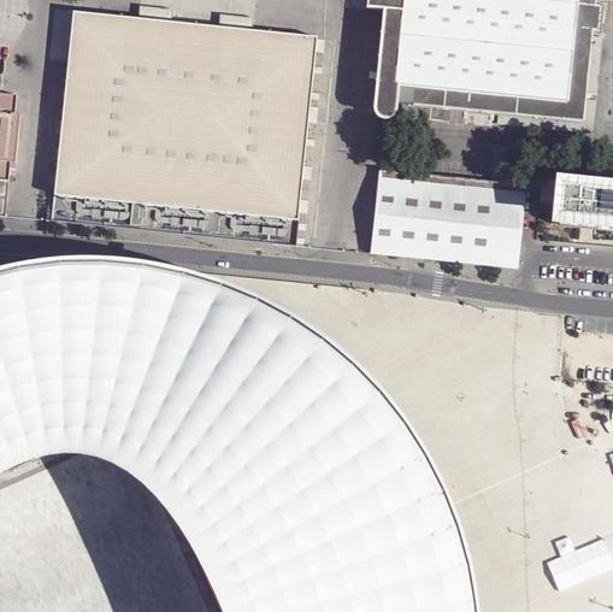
[(390,116),(394,111),(395,99),(451,105),(464,106),(467,106),(490,109),(494,109),(582,117),(590,33),(591,28),(594,0),(365,0),(365,4),(367,5),(383,6),(373,99),(372,106),(373,111),(377,116),(381,118),(387,117),(390,116)]
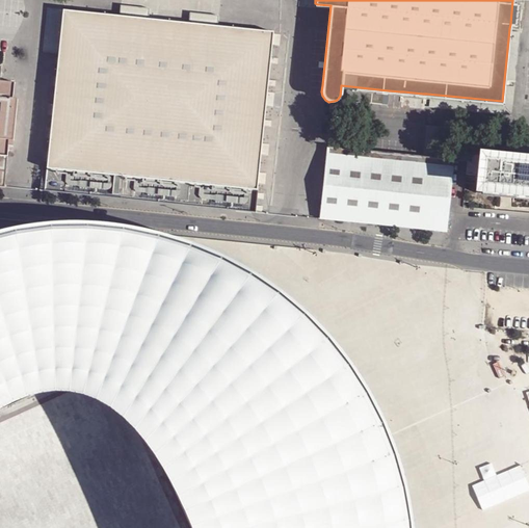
[(512,0),(510,24),(519,25),(521,1),(512,0)]
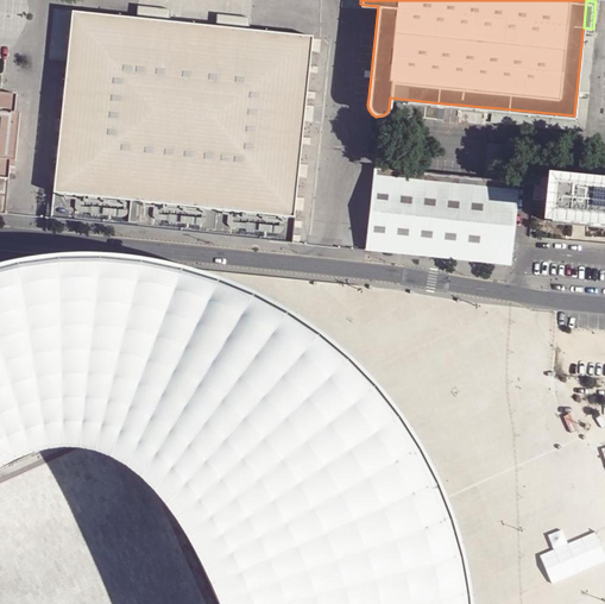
[(73,10),(48,214),(287,237),(312,38),(246,30),(247,18),(216,14),(215,26),(169,20),(170,8),(138,5),(136,18),(73,10)]
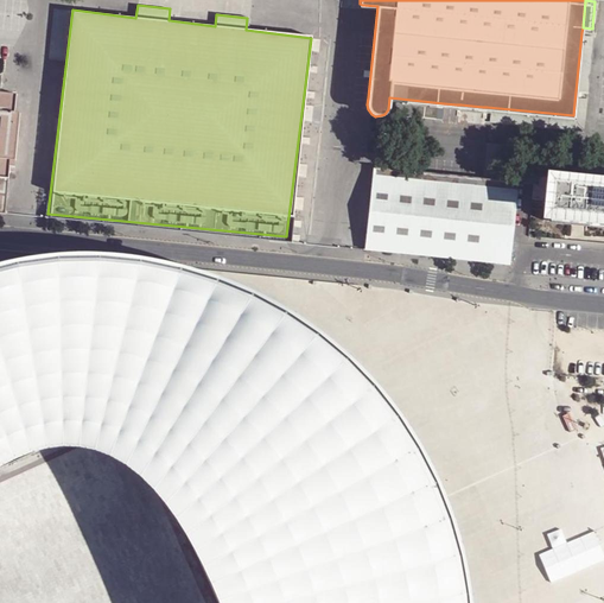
[(487,107),(485,114),(487,116),(583,125),(592,33),(582,32),(573,115),(487,107)]
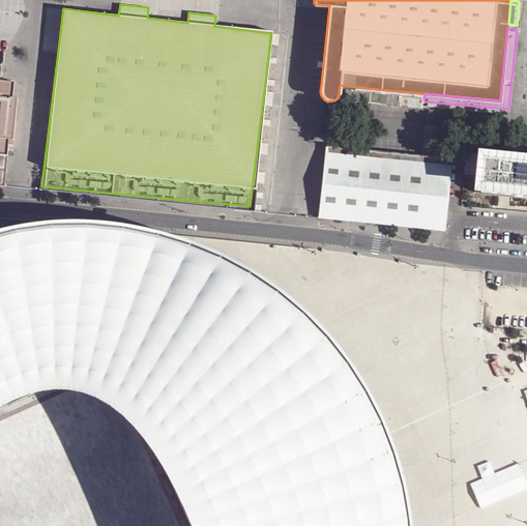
[(0,182),(4,183),(7,145),(8,136),(12,137),(17,95),(11,94),(12,79),(0,77),(0,62),(0,182)]
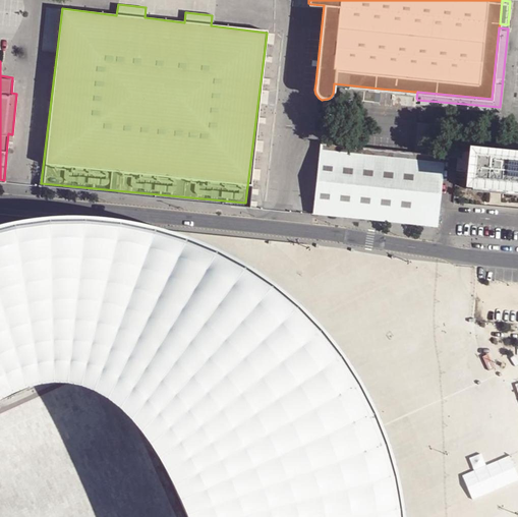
[(334,83),(333,94),(380,99),(381,89),(334,83)]
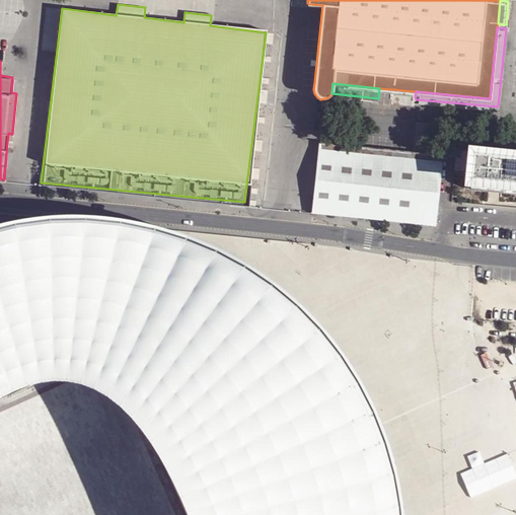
[(414,150),(308,139),(301,208),(434,221),(436,196),(440,152),(414,150)]
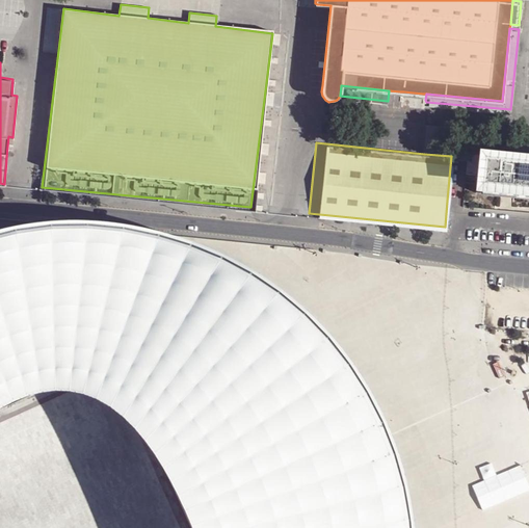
[(528,154),(480,150),(476,183),(528,187),(528,154)]
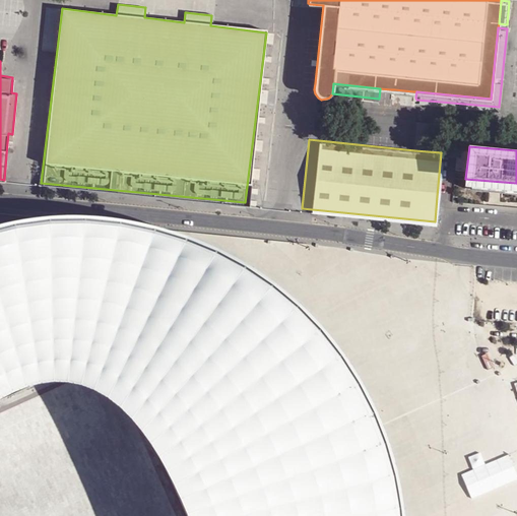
[(0,515),(406,515),(403,494),(396,464),(392,450),(374,407),(353,372),(326,334),(295,303),(261,278),(230,259),(175,239),(125,224),(75,221),(31,224),(0,231),(0,515)]
